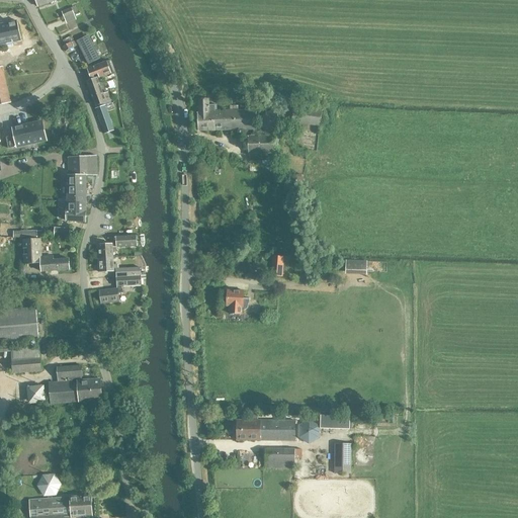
[(71,7),(62,11),(65,18),(73,14),(71,7)]
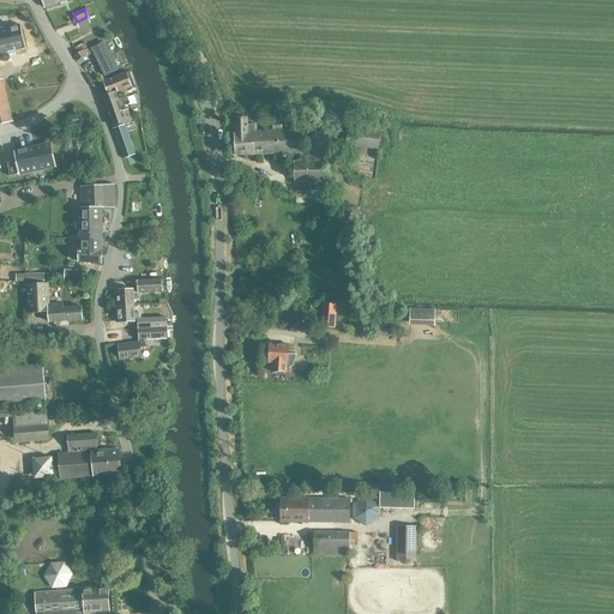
[(20,25),(0,29),(0,53),(25,48),(20,25)]
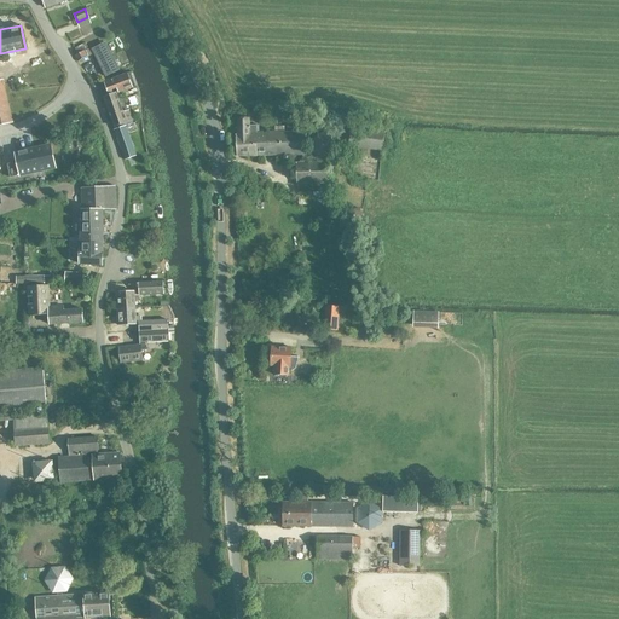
[(128,68),(114,39),(106,42),(121,70),(128,68)]
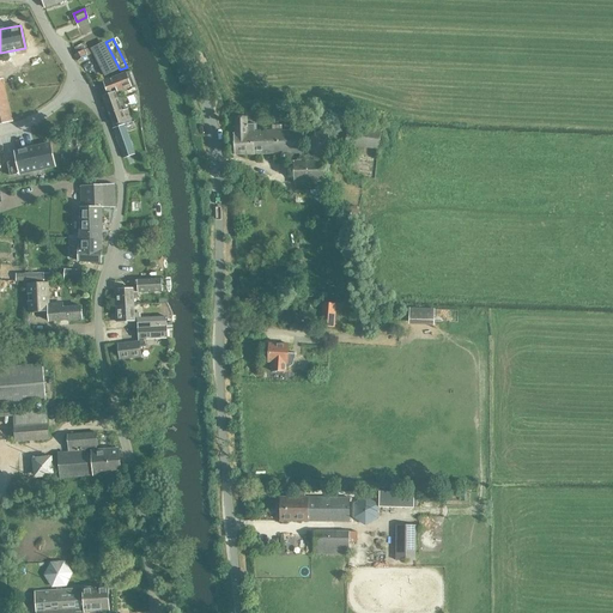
[(73,48),(77,53),(87,47),(84,42),(73,48)]
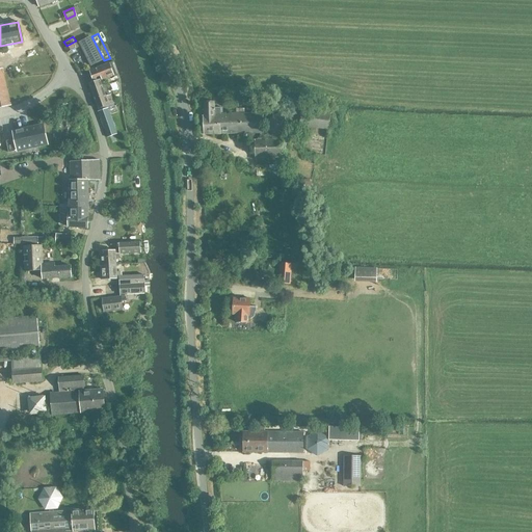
[(74,44),(75,48),(85,44),(86,45),(88,44),(85,37),(74,44)]
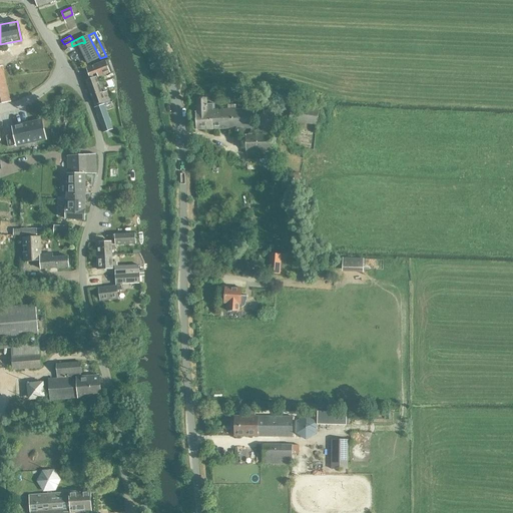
[(86,81),(95,105),(110,100),(107,94),(104,92),(102,93),(96,77),(93,78),(92,74),(96,73),(97,77),(110,72),(106,61),(86,68),(90,79),(86,81)]
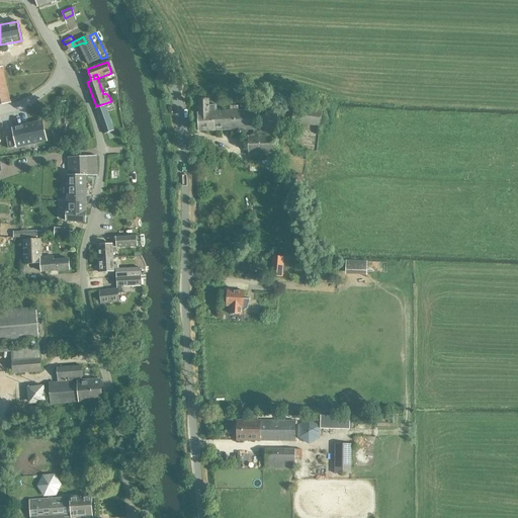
[(0,105),(10,103),(2,67),(0,67),(0,105)]
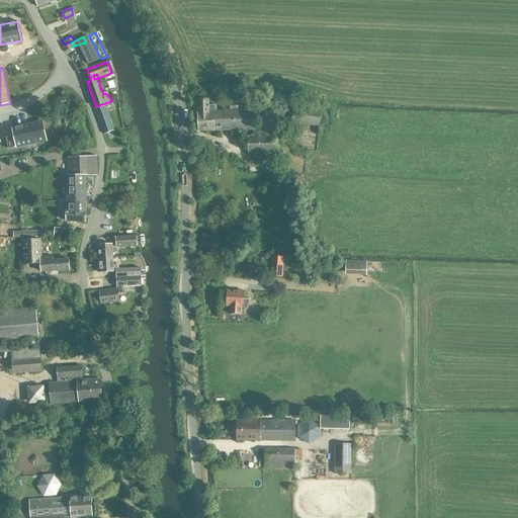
[(248,137),(249,154),(279,153),(279,136),(256,136),(256,110),(238,110),(238,105),(230,105),(230,110),(214,110),(214,109),(217,109),(217,104),(208,104),(208,98),(198,98),(199,112),(197,112),(197,131),(253,130),(253,136),(248,137)]
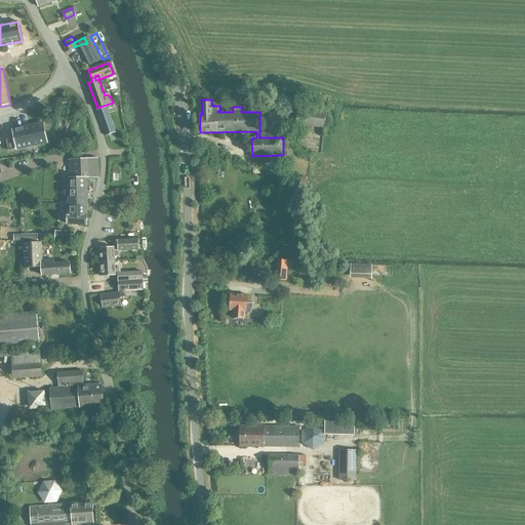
[(108,107),(110,113),(117,111),(115,105),(108,107)]
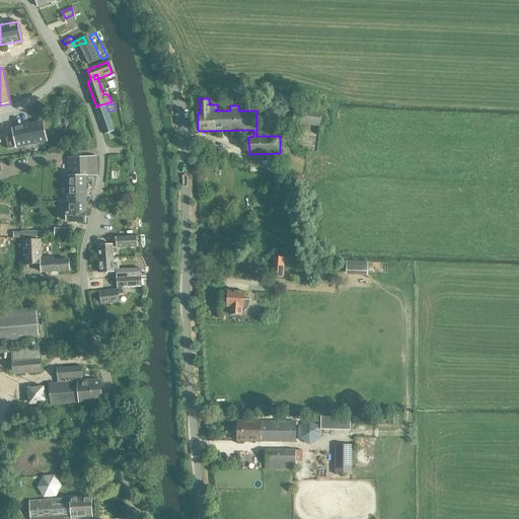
[(95,109),(104,134),(115,131),(105,105),(95,109)]
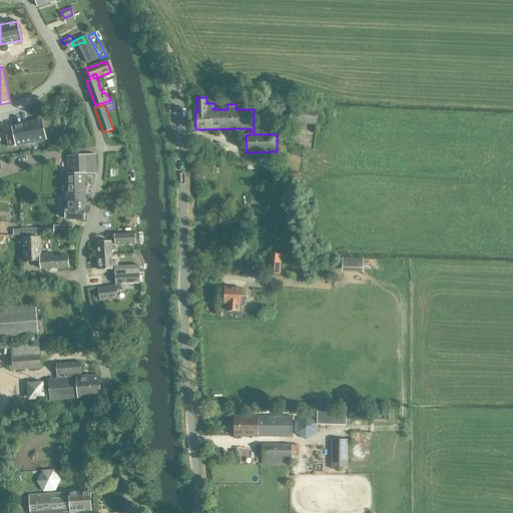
[(317,125),(319,110),(291,105),(289,120),(317,125)]
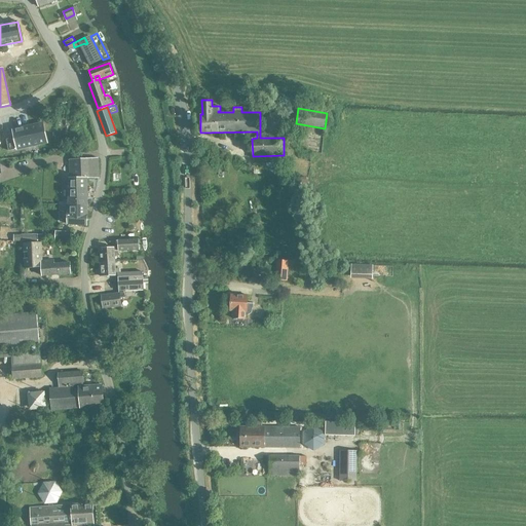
[(264,117),(264,129),(273,135),(284,129),(283,117),(272,112),(264,117)]
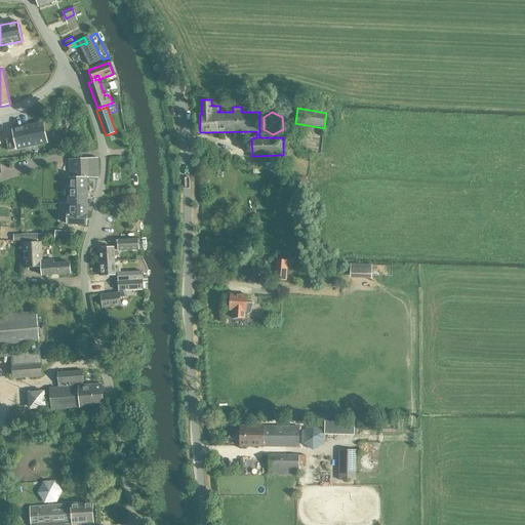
[(12,130),(14,138),(6,140),(9,151),(47,143),(43,124),(12,130)]
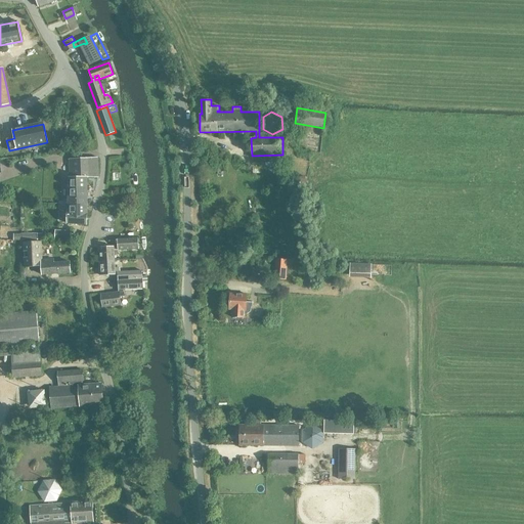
[(98,158),(96,158),(70,160),(70,195),(68,205),(87,205),(88,193),(87,178),(98,178),(98,158)]
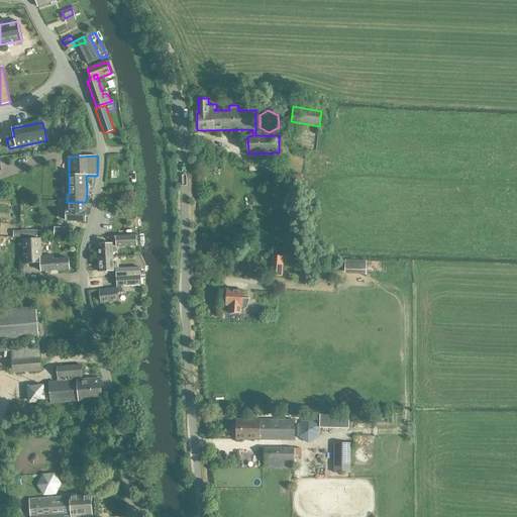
[(249,171),(280,170),(280,160),(249,161),(249,171)]
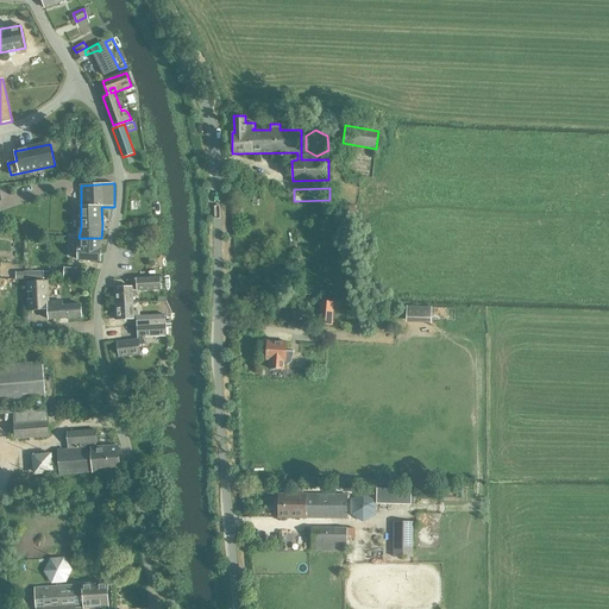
[(101,249),(101,246),(101,238),(79,238),(79,259),(101,262),(101,249)]
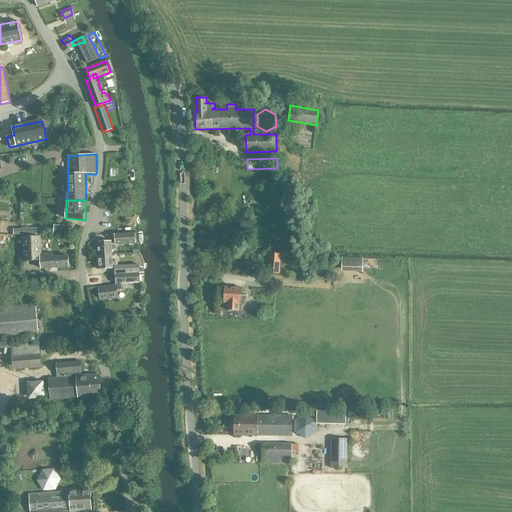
[(54,225),(53,234),(69,235),(69,226),(54,225)]
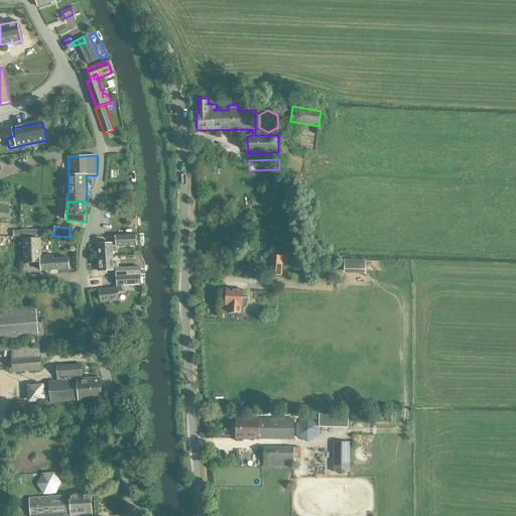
[(116,243),(112,243),(97,244),(98,257),(113,257),(112,248),(116,248),(116,246),(136,245),(136,235),(116,236),(116,243)]
